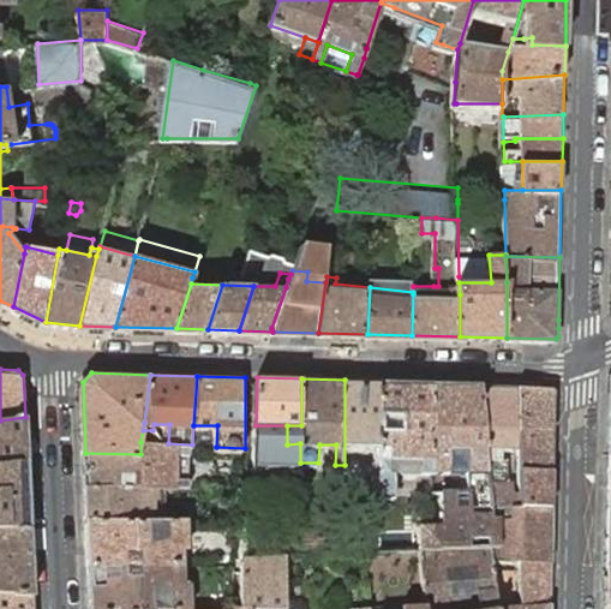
[(345,380),(345,465),(343,469),(371,470),(371,495),(381,496),(381,494),(382,380),(345,380)]
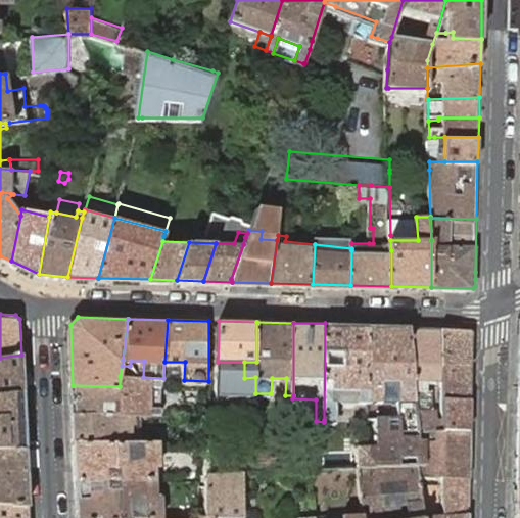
[(369,325),(325,323),(324,420),(336,421),(337,399),(337,388),(360,388),(360,399),(369,401),(371,401),(371,397),(369,325)]
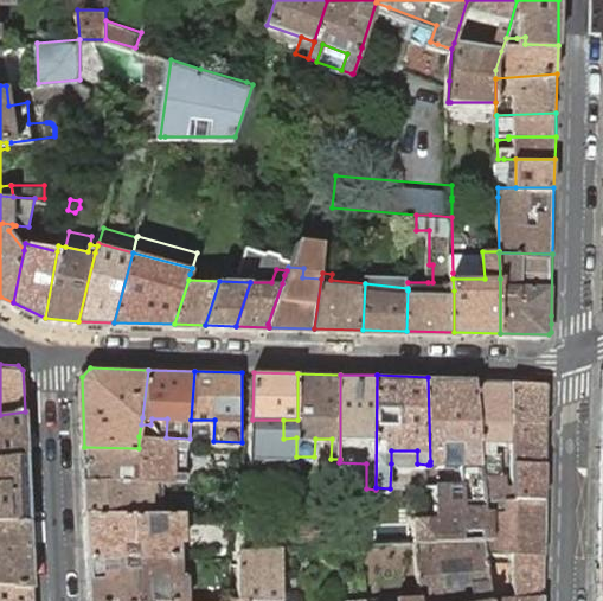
[(475,378),(428,377),(430,461),(440,460),(440,516),(429,516),(429,539),(487,538),(493,538),(495,511),(487,511),(475,378)]
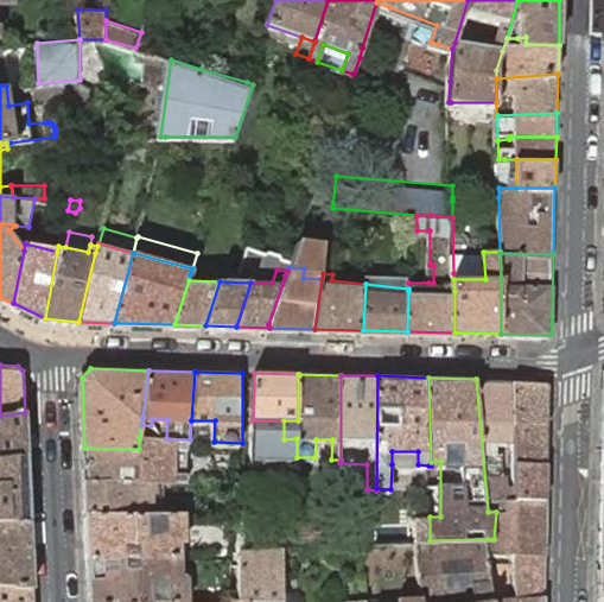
[(513,380),(476,379),(488,512),(496,512),(496,498),(517,496),(517,483),(510,477),(510,473),(504,473),(503,450),(489,450),(489,441),(515,442),(513,380)]
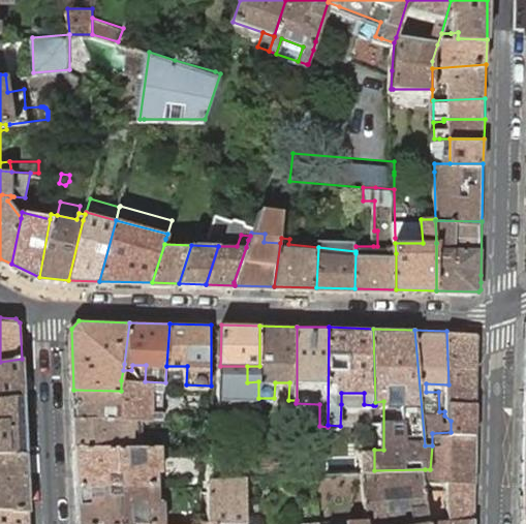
[(476,332),(446,331),(449,384),(450,401),(477,402),(480,334),(476,332)]
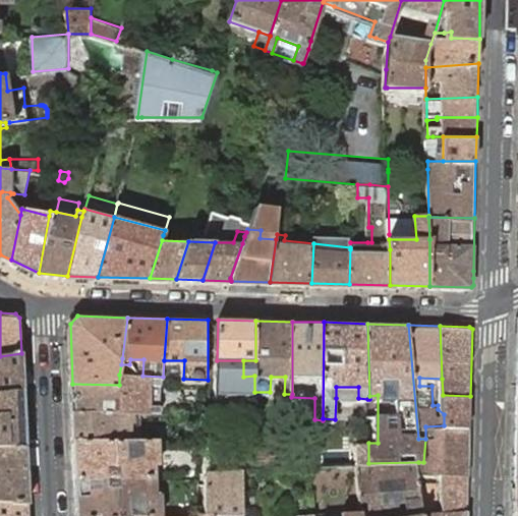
[(21,353),(0,356),(0,391),(22,389),(21,353)]
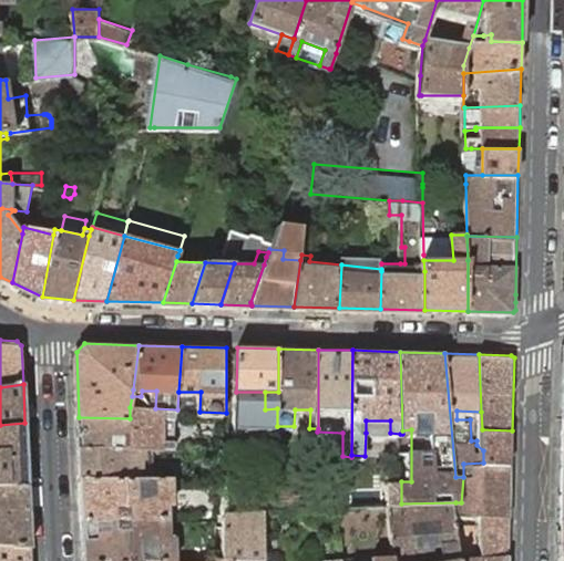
[(236,392),(235,429),(273,429),(277,426),(277,408),(265,409),(265,392),(236,392)]
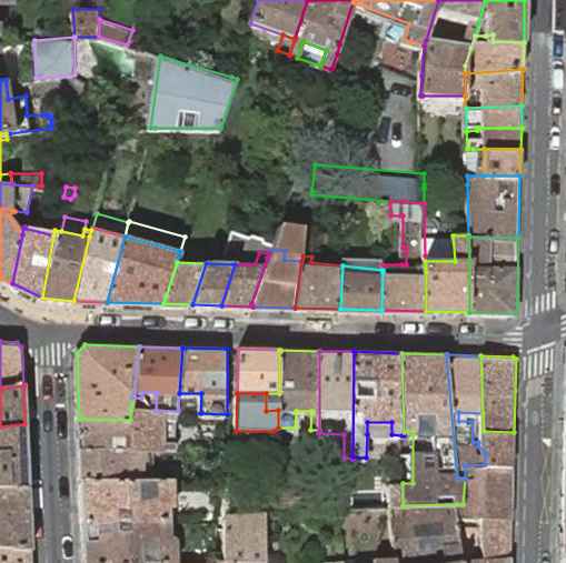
[(130,420),(79,419),(81,448),(130,448),(148,449),(178,449),(178,448),(178,411),(156,410),(130,409),(130,420)]
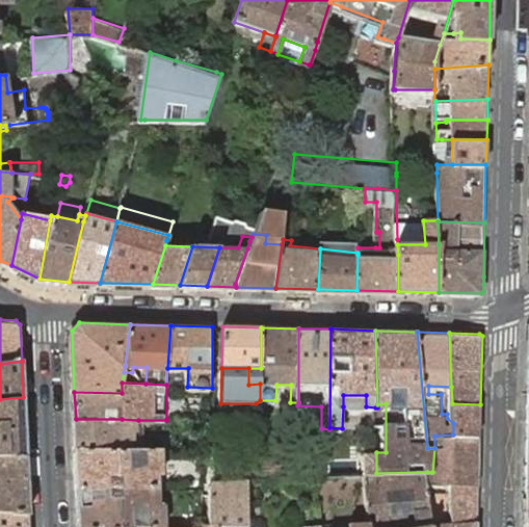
[(343,395),(343,406),(366,406),(366,395),(343,395)]
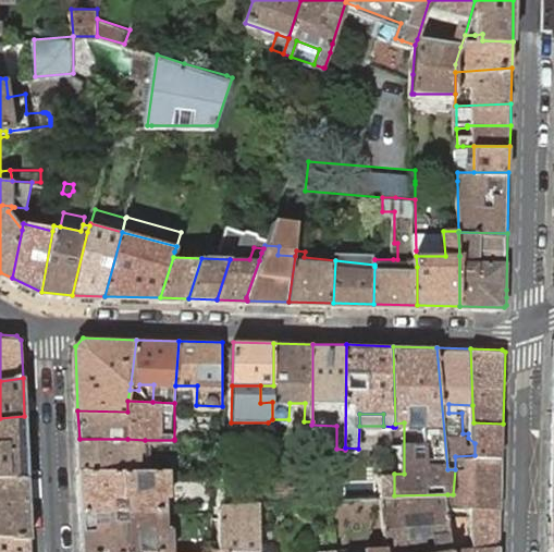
[(0,477),(27,477),(24,416),(0,418),(0,477)]
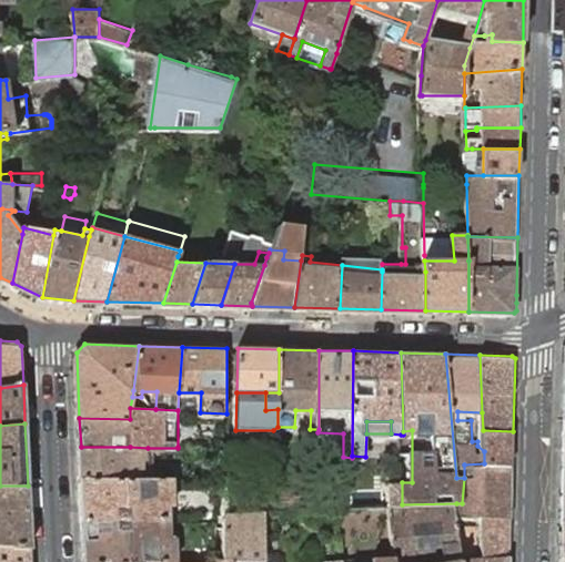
[(412,430),(403,431),(403,435),(401,435),(402,482),(412,482),(412,430)]
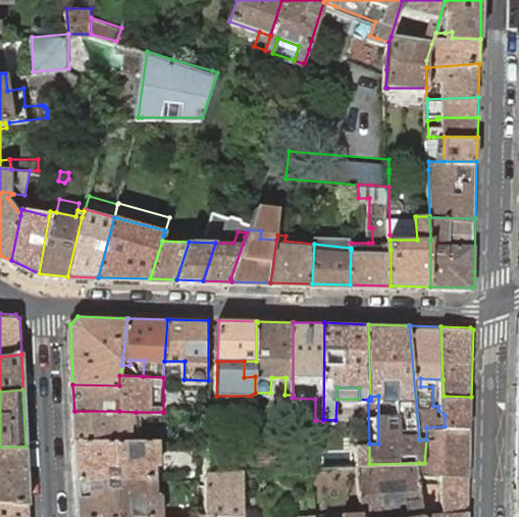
[(445,415),(445,426),(470,427),(471,397),(444,396),(445,415)]
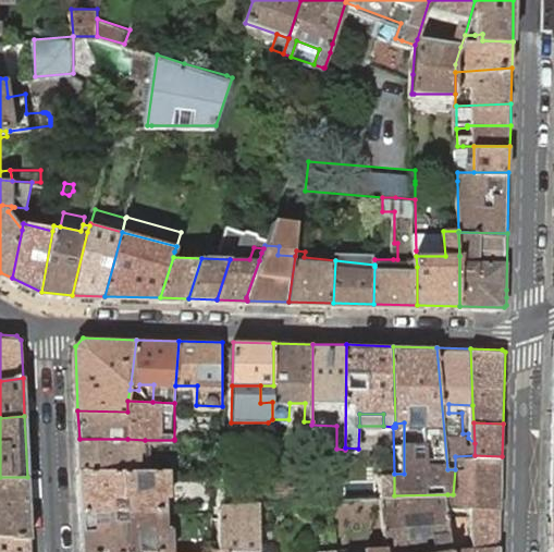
[(127,439),(79,439),(81,468),(151,470),(151,461),(145,461),(145,440),(127,439)]
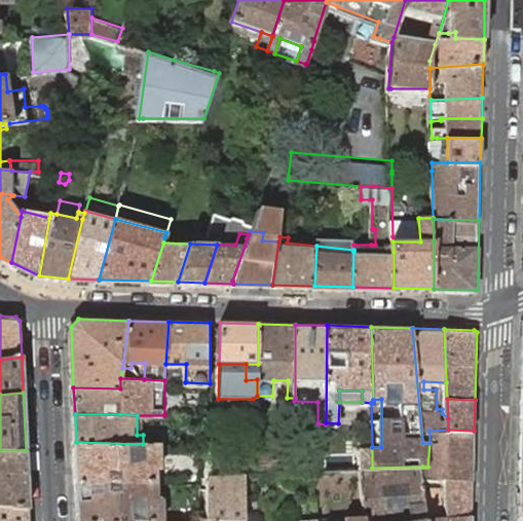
[(448,511),(427,513),(428,520),(472,520),(474,431),(448,430),(430,431),(430,443),(427,467),(427,478),(446,478),(448,511)]
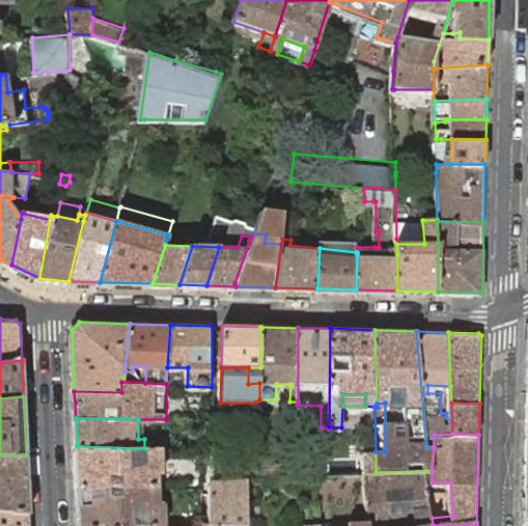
[(144,448),(77,446),(79,489),(160,483),(159,472),(165,472),(164,447),(159,447),(144,448)]
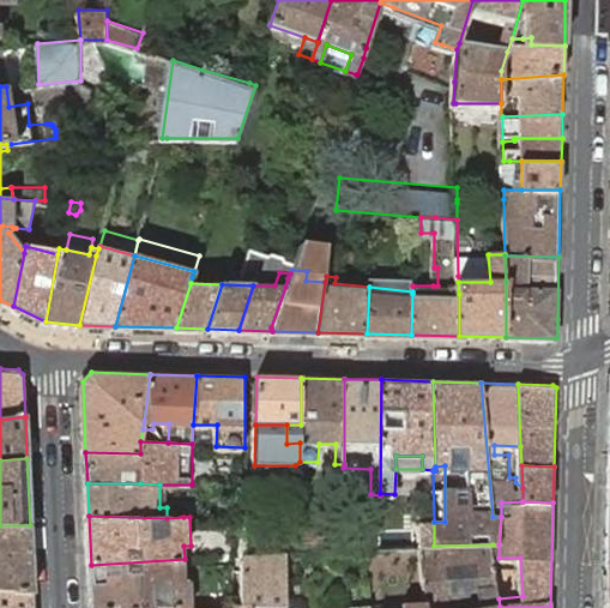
[(434,546),(434,522),(421,522),(422,546),(434,546)]
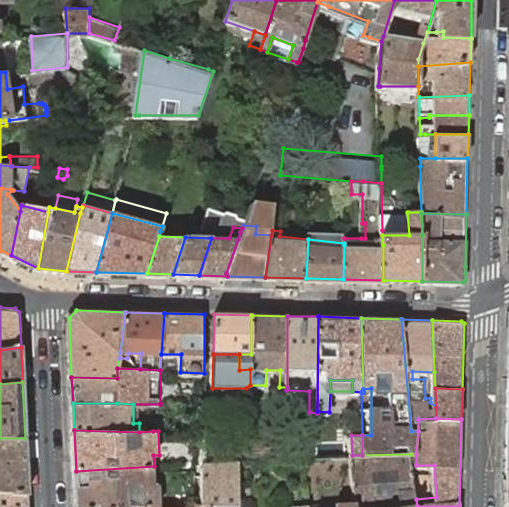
[(0,438),(0,492),(27,494),(25,438),(0,438)]
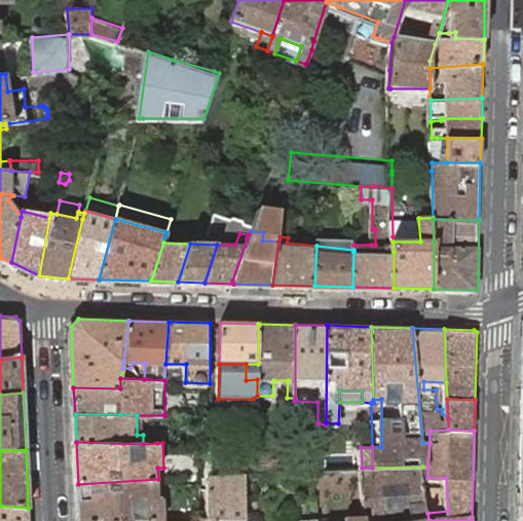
[(279,450),(261,451),(262,461),(281,460),(279,450)]
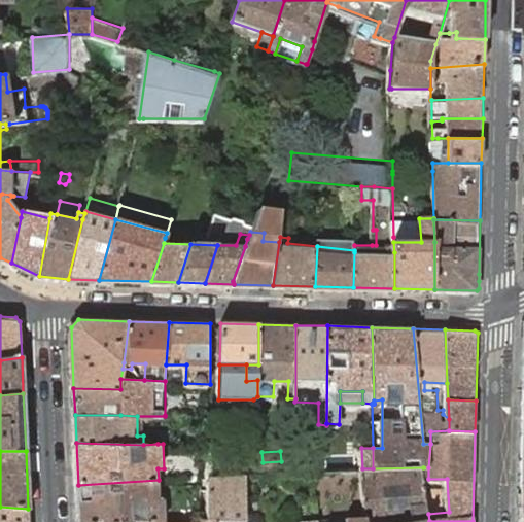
[(361,468),(368,518),(368,521),(429,521),(428,514),(423,467),(373,468),(362,468),(361,468)]
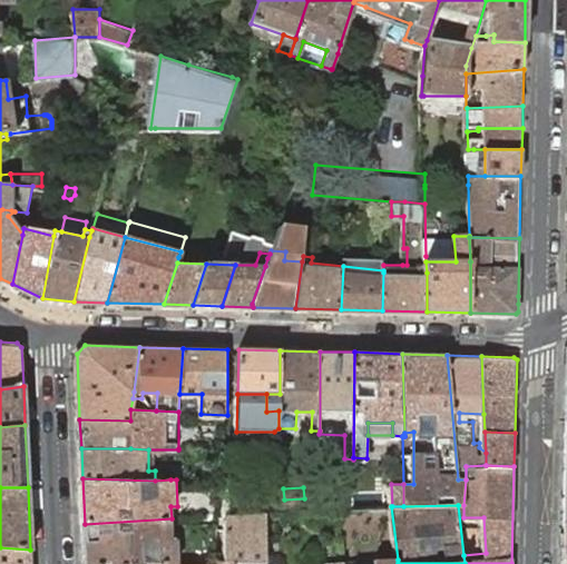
[(267,513),(227,516),(225,561),(236,562),(267,562),(269,562),(274,562),(274,555),(267,556),(267,513)]
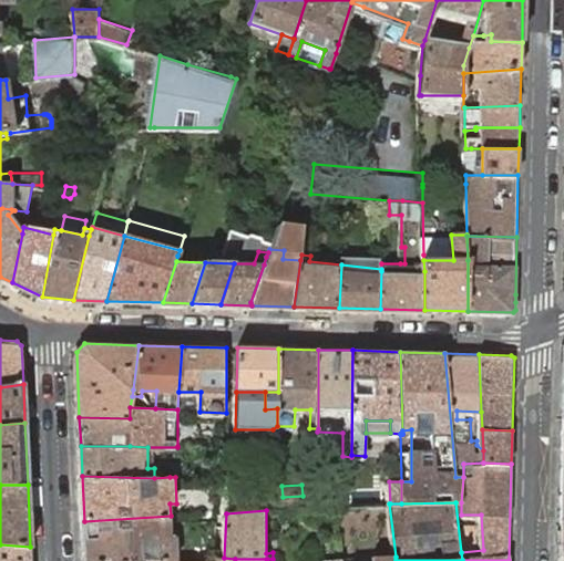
[(171,516),(84,521),(85,560),(159,560),(178,560),(177,534),(172,533),(171,516)]
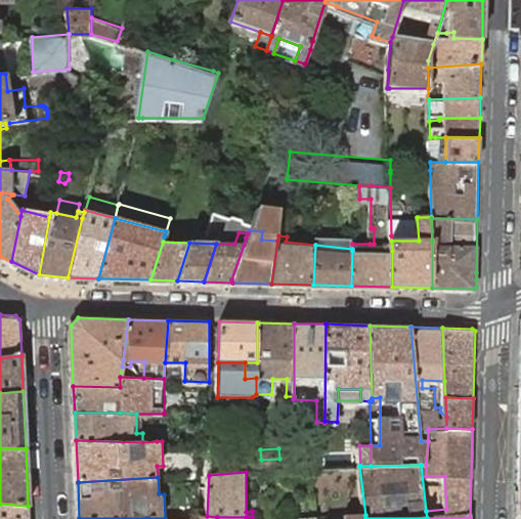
[(29,518),(28,506),(0,504),(0,518),(29,518)]
